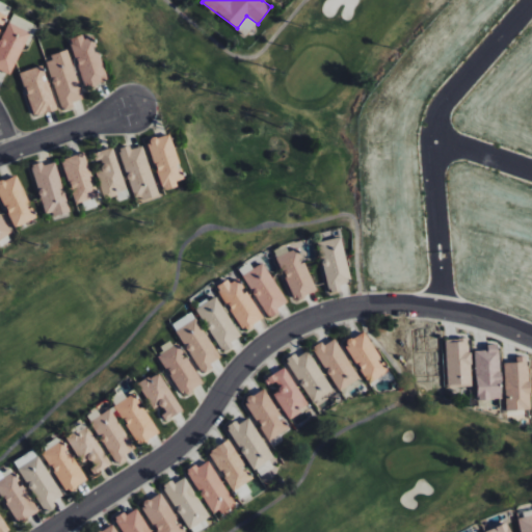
[(0,40),(0,72),(9,77),(29,33),(7,23),(0,40)]
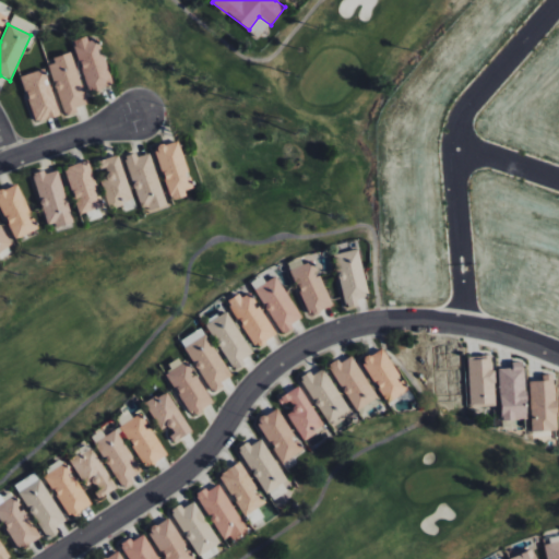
[(87,92),(111,86),(98,35),(74,42),(87,92)]
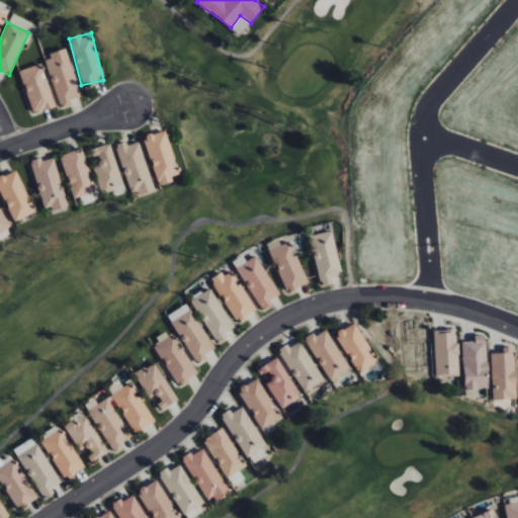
[(46,56),(60,108),(73,104),(71,99),(80,97),(68,50),(46,56)]
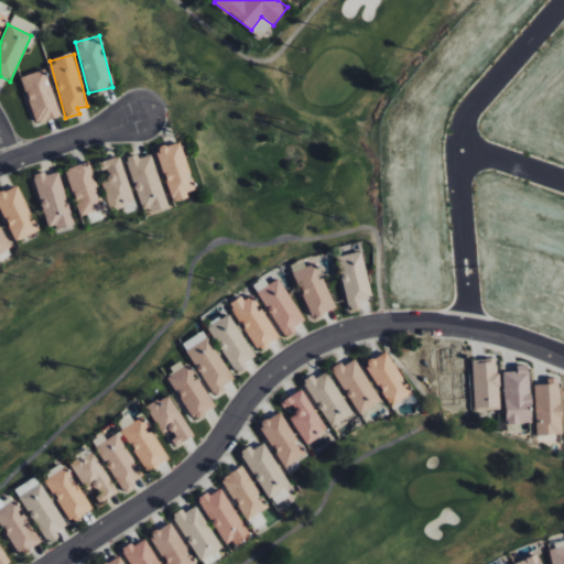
[(22,76),(35,123),(60,117),(46,69),(22,76)]
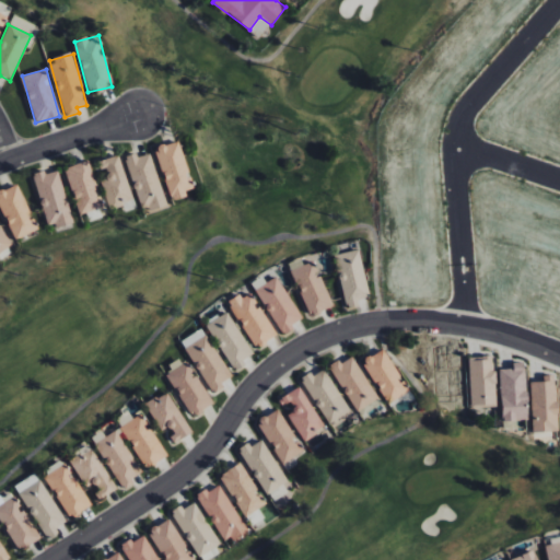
[(172,201),(187,197),(186,191),(194,188),(179,141),(155,148),(172,201)]
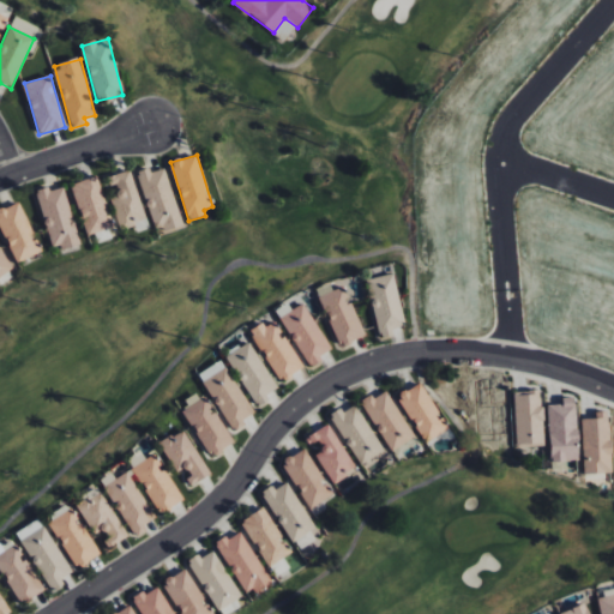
[(166,233),(184,228),(166,168),(151,173),(150,168),(137,172),(155,228),(163,226),(166,233)]
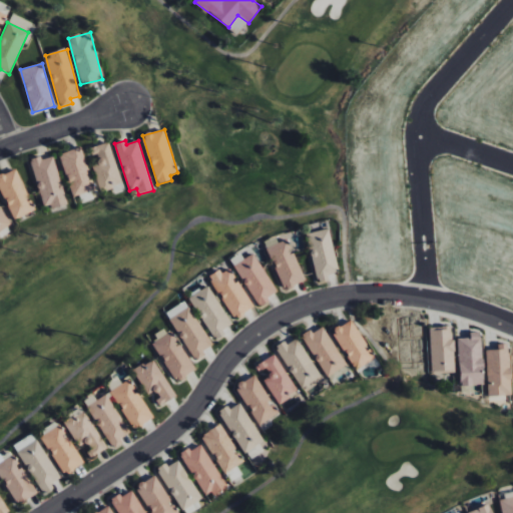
[(92,156),(96,154),(99,165),(93,167),(100,192),(113,189),(114,192),(123,189),(109,142),(89,148),(92,156)]
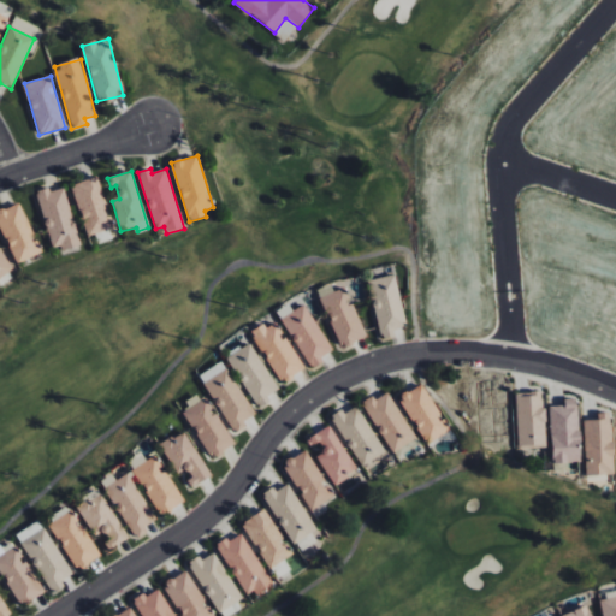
[(75,183),(86,235),(111,230),(100,178),(75,183)]
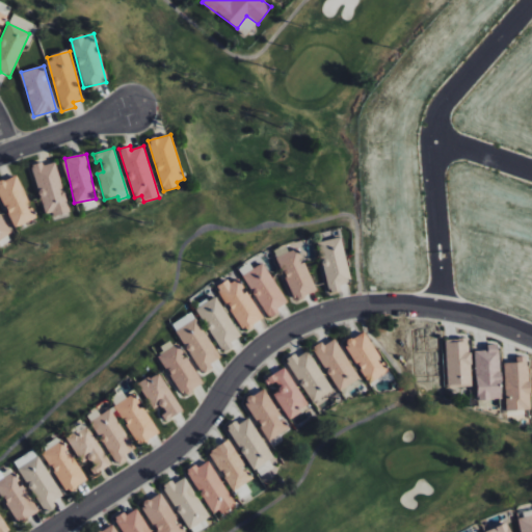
[(56,162),(44,165),(43,162),(32,164),(46,217),(69,211),(56,162)]
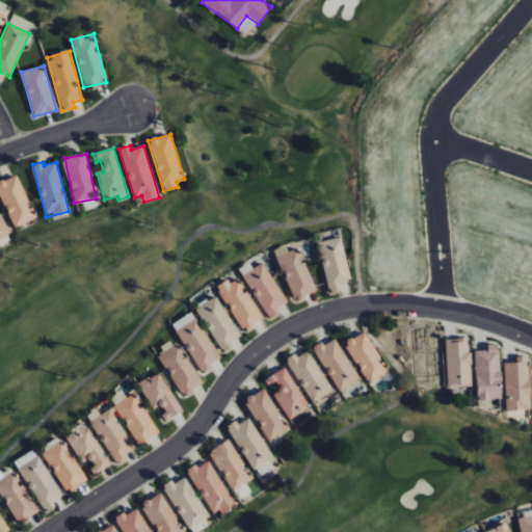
[(17,175),(0,181),(0,195),(15,228),(36,219),(17,175)]
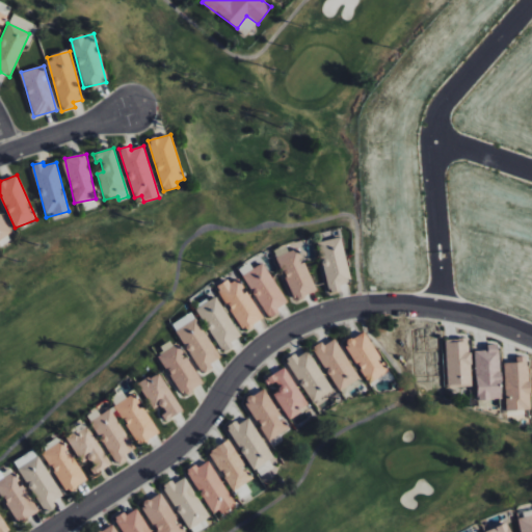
[(0,240),(11,233),(0,215),(0,240)]
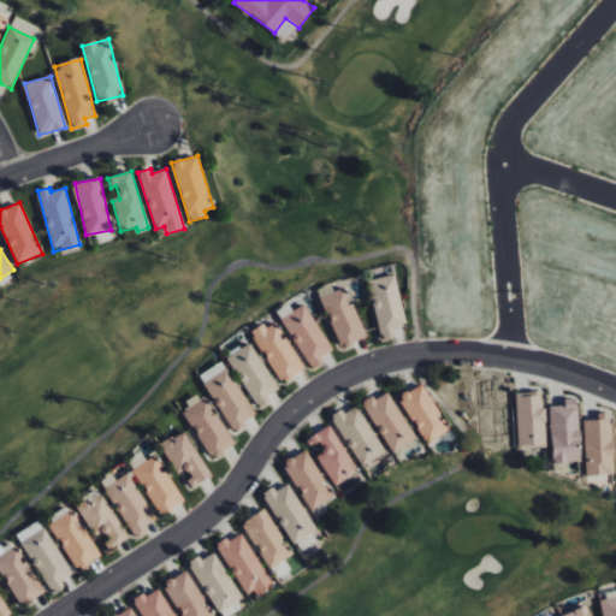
[(407,327),(395,274),(368,280),(380,341),(395,337),(394,330),(407,327)]
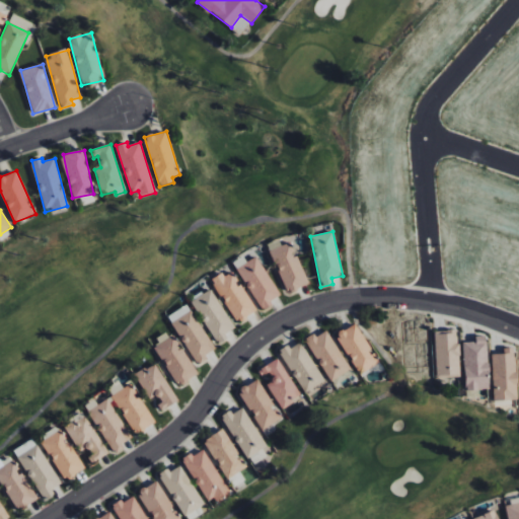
[(308,285),(291,242),(281,246),(278,239),(268,243),(287,293),(308,285)]
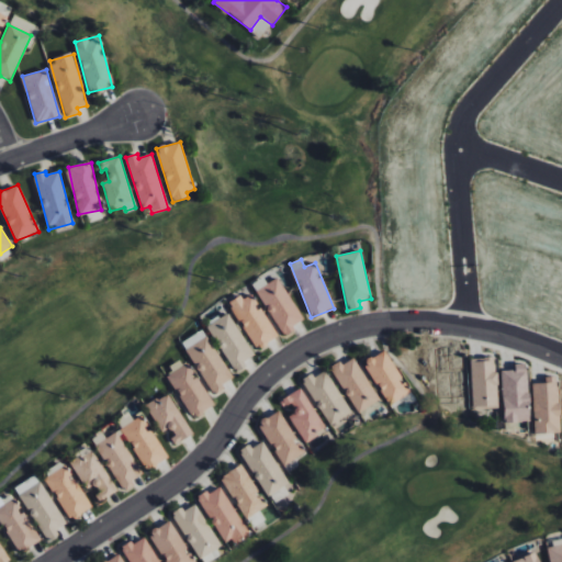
[(302,321),(279,277),(266,284),(262,278),(254,283),(282,337),(295,330),(292,325),(302,321)]
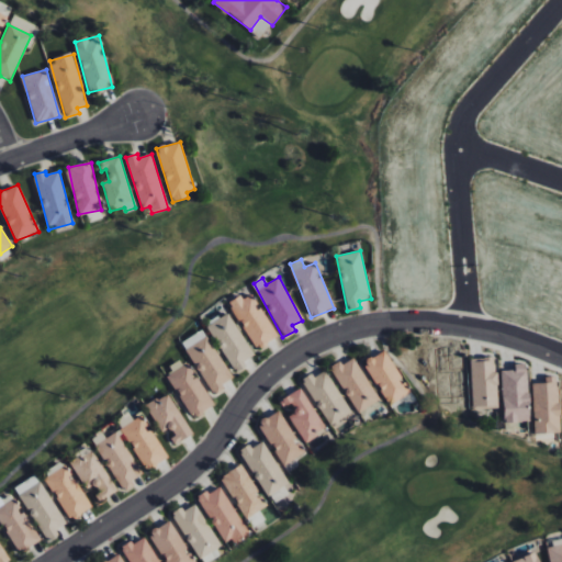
[(229,304),(257,349),(278,337),(250,292),(229,304)]
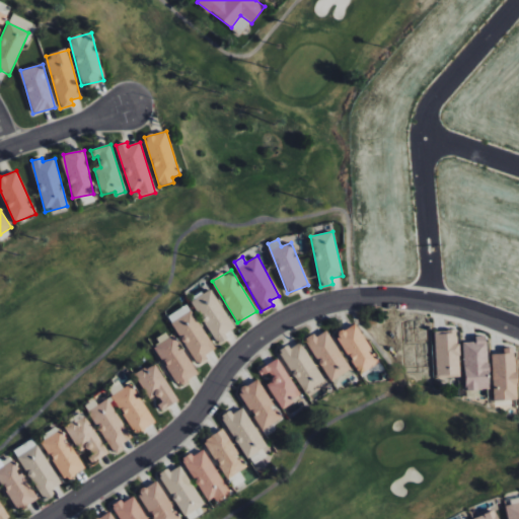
[(228,339),(225,335),(235,328),(211,289),(192,301),(218,345),(228,339)]
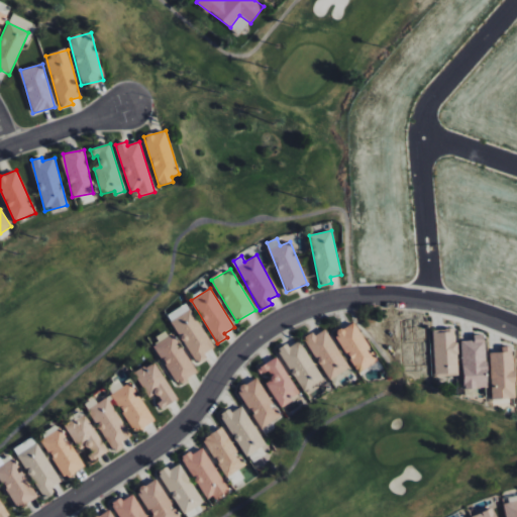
[(168,314),(196,365),(208,358),(205,353),(213,348),(188,303),(168,314)]
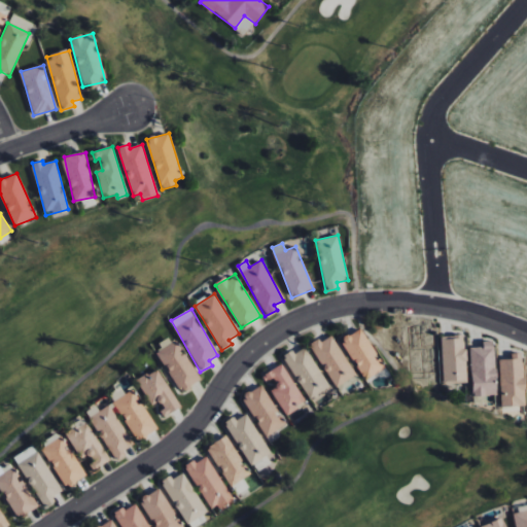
[(385,367),(360,328),(341,341),(365,380),(385,367)]
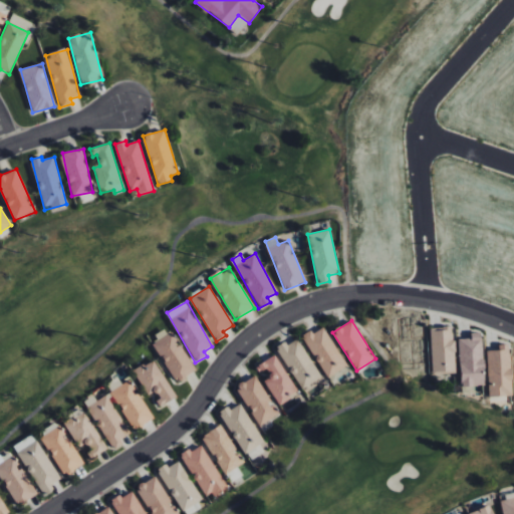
[(303,337),(327,378),(347,366),(323,325),(303,337)]
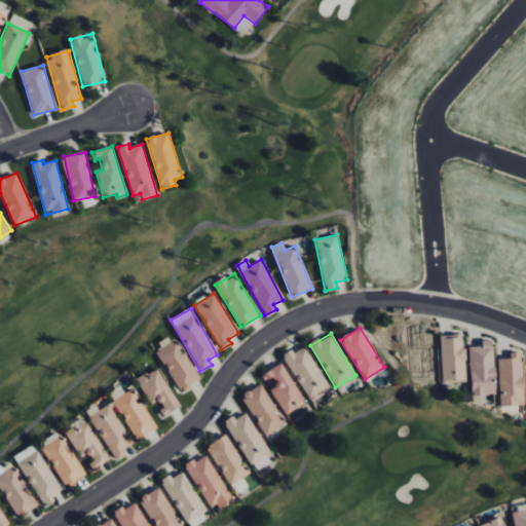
[(200,380),(173,334),(158,343),(162,349),(156,352),(181,391),(200,380)]
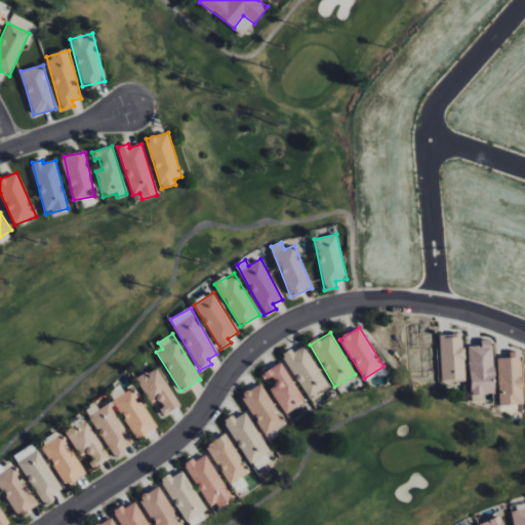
[(440,335),(442,382),(465,381),(462,334),(440,335)]
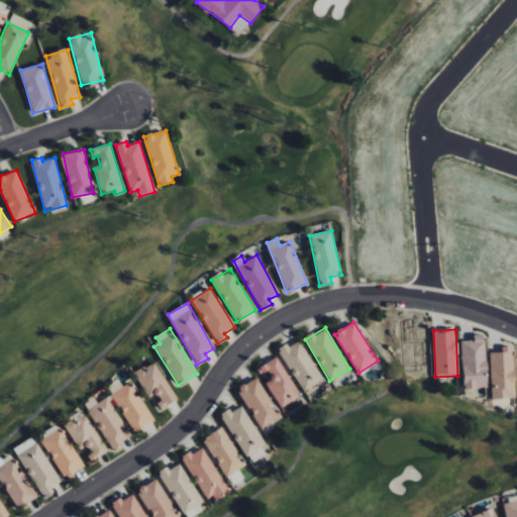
[(486,334),(474,335),(474,340),(461,341),(463,389),(487,389),(486,334)]
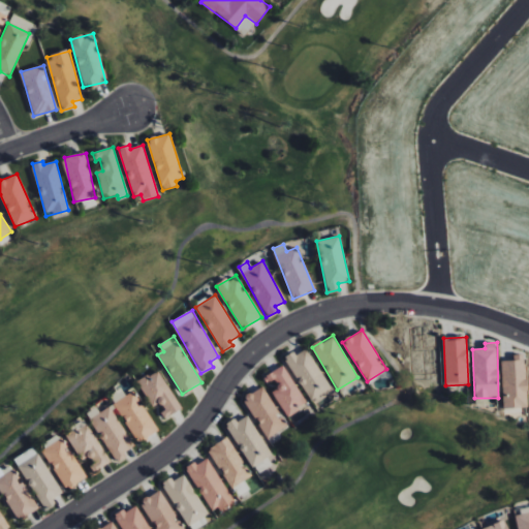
[(284,358),(310,401),(331,389),(307,348),(296,354),(293,351),(284,358)]
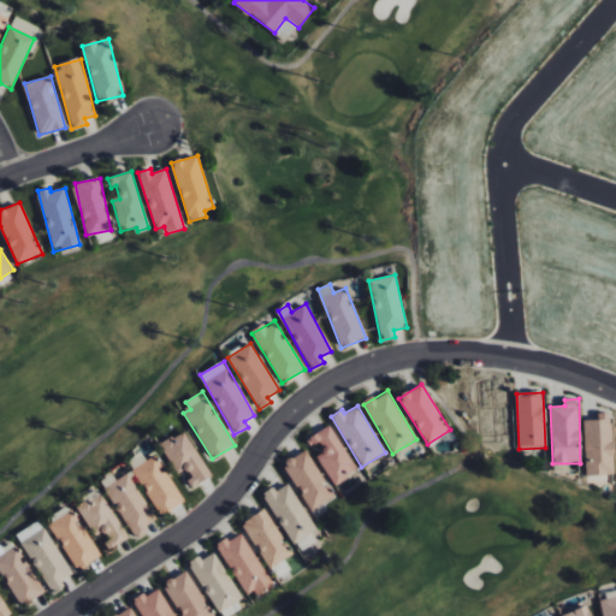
[(584,420),(586,475),(614,474),(611,413),(597,413),(598,420),(584,420)]
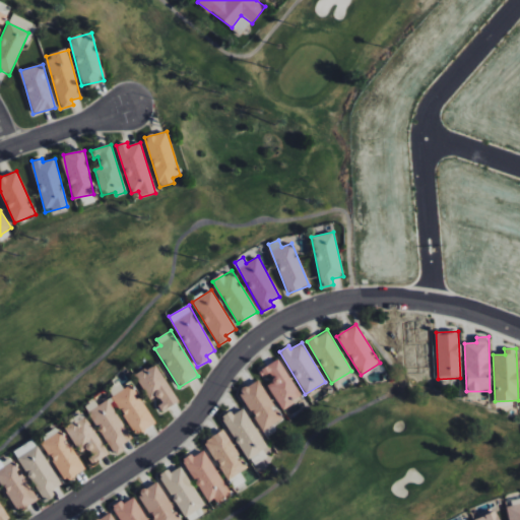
[(268,385),(282,410),(303,398),(279,359),(259,371),(263,377),(269,374),(273,382),(268,385)]
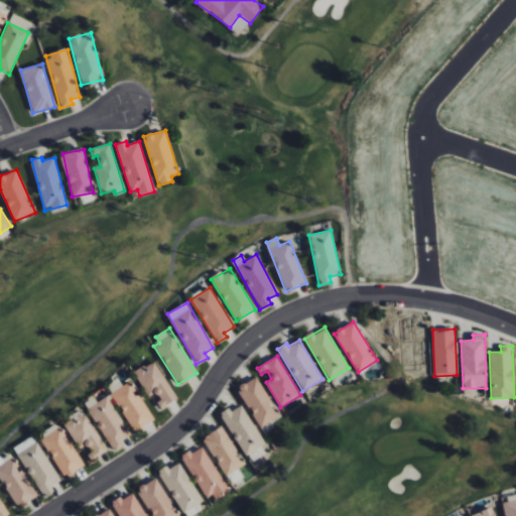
[(160,409),(177,398),(153,361),(134,373),(149,397),(156,393),(160,399),(156,402),(160,409)]
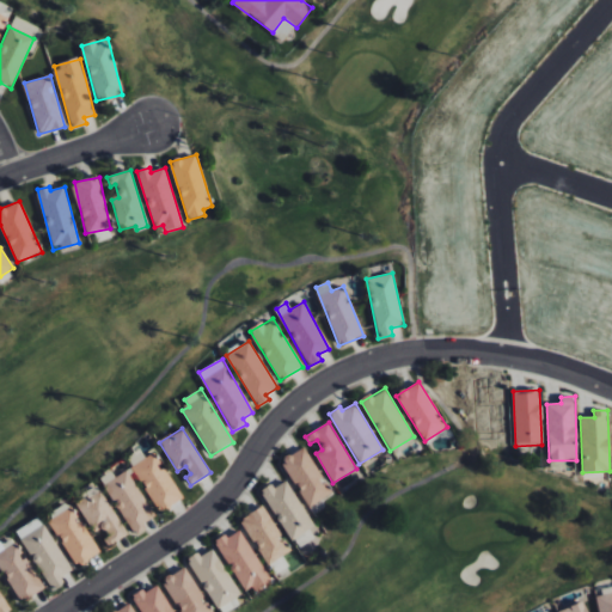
[(304,447),(281,460),(310,508),(332,494),(304,447)]
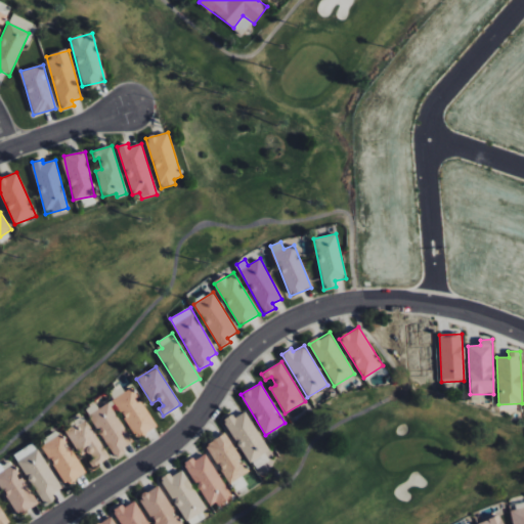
[(139,439),(158,426),(130,388),(113,401),(139,439)]
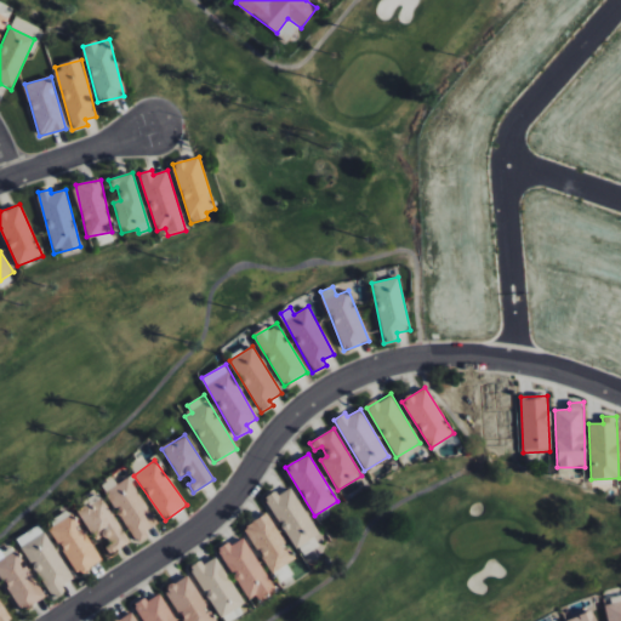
[(117,484),(114,479),(103,484),(134,543),(149,536),(146,530),(157,525),(131,477),(117,484)]
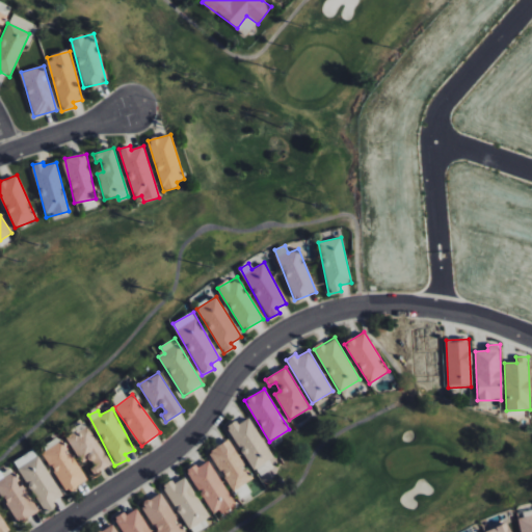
[(257,479),(278,468),(249,416),(229,427),(257,479)]
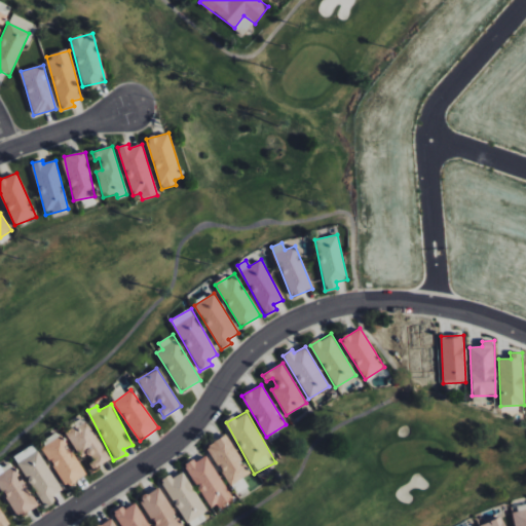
[(94,472),(111,458),(83,418),(66,430),(94,472)]
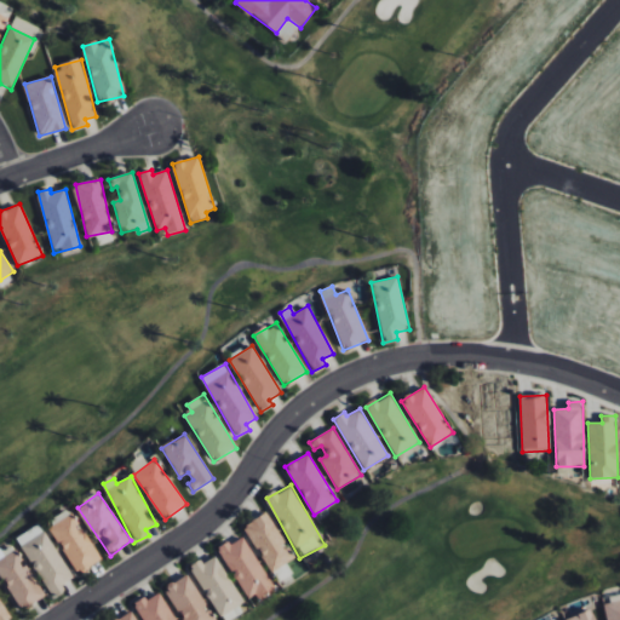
[(294,558),(267,512),(244,527),(271,573),(294,558)]
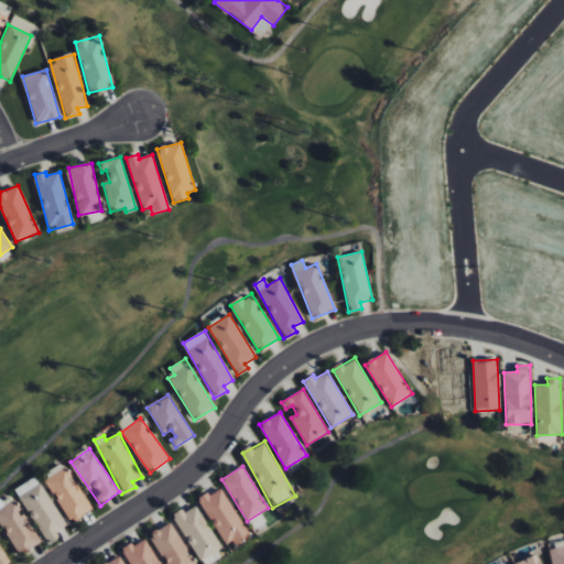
[(71,522),(93,509),(66,467),(45,480),(71,522)]
